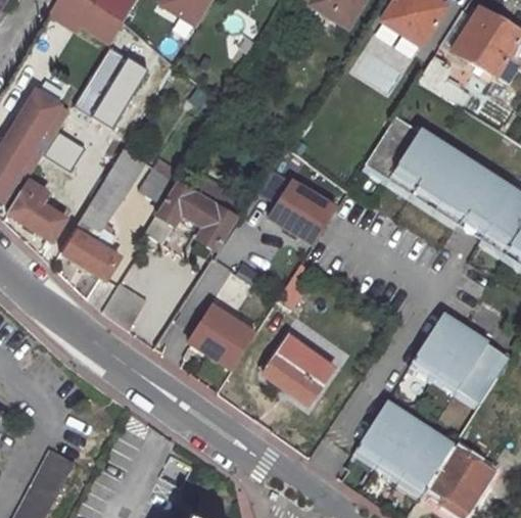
[(57,0),(55,5),(112,39),(126,16),(97,0),(57,0)]
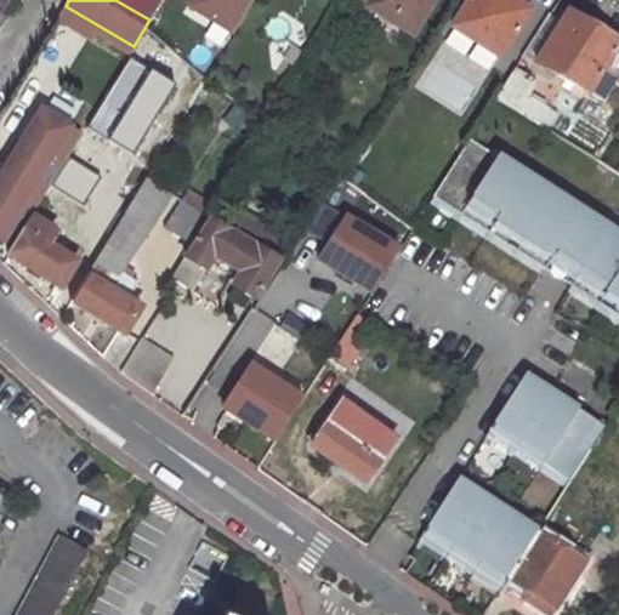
[(115,0),(149,20),(162,0),(115,0)]
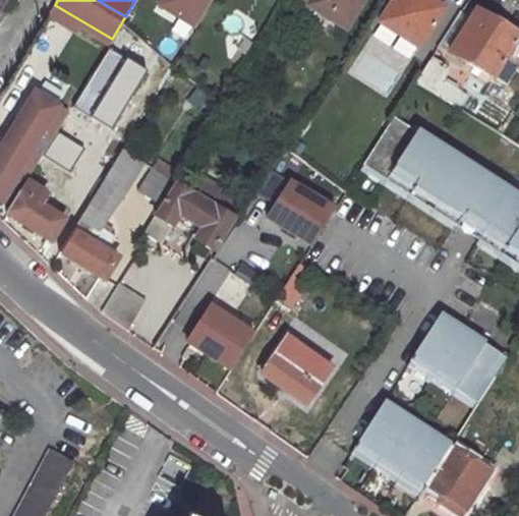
[(161,0),(158,11),(199,27),(210,0),(161,0)]
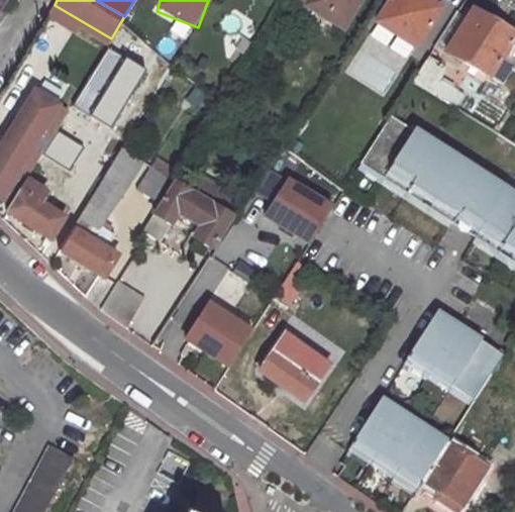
[(310,0),(346,21),(359,0),(310,0)]
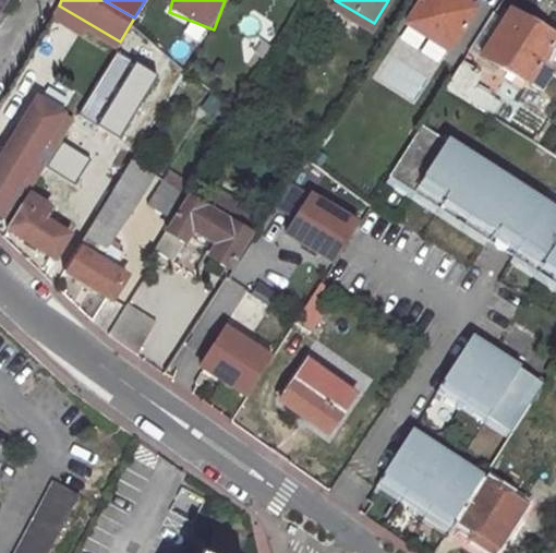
[(420,0),(409,17),(452,45),(475,9),(462,0),(420,0)]
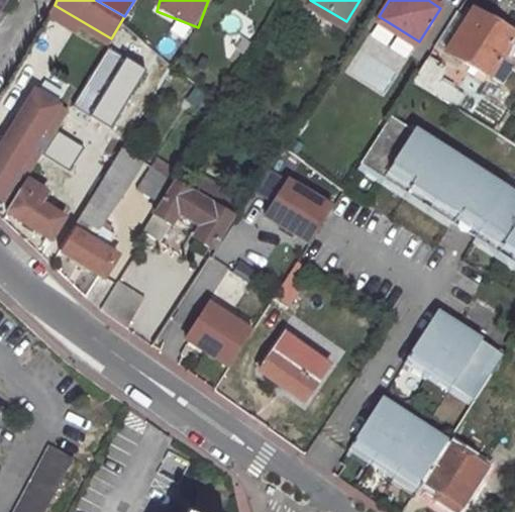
[(514,26),(476,3),(448,46),(491,73),(505,50),(514,56),(514,26)]
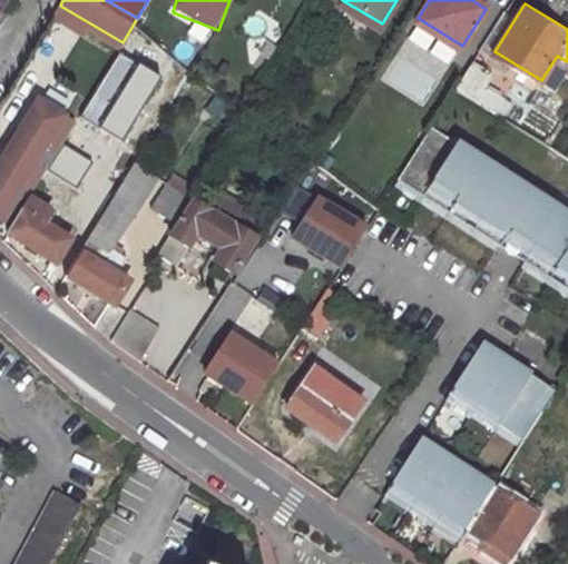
[(496,108),(503,94),(486,82),(495,68),(476,56),(458,85),(492,106),(496,108)]
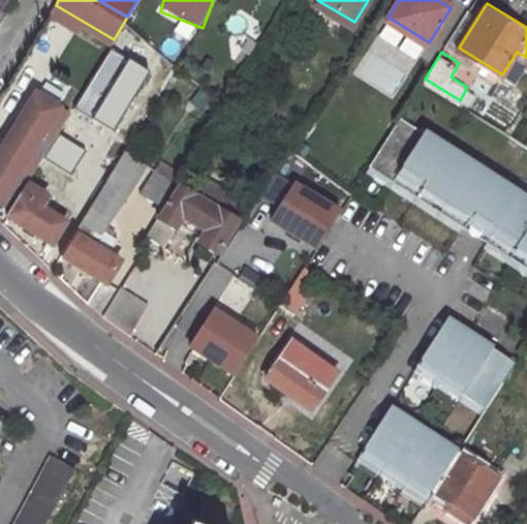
[(416,90),(450,111),(457,98),(425,79),(416,90)]
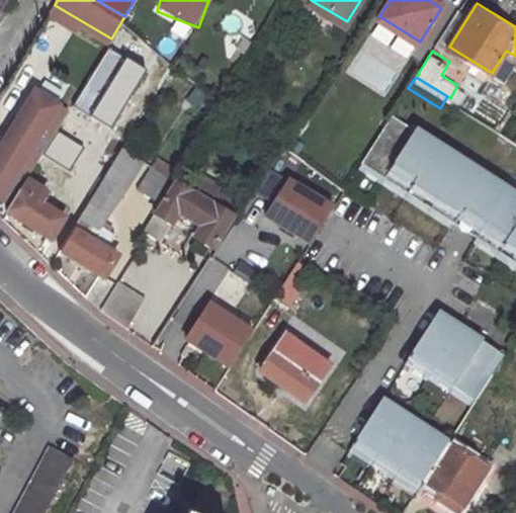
[(28,175),(55,133),(71,106),(34,85),(0,145),(0,192),(13,201),(28,175)]
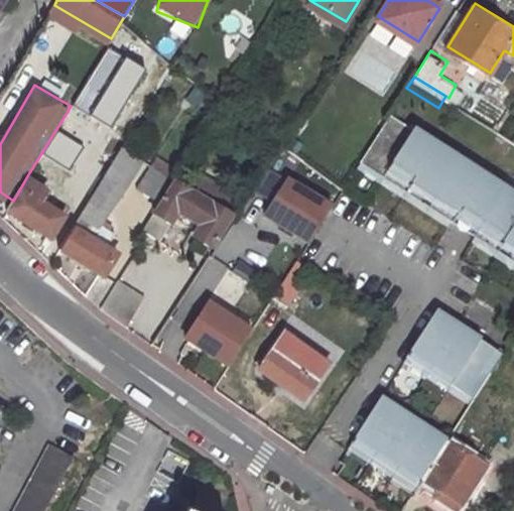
[(203,99),(218,108),(223,99),(209,89),(203,99)]
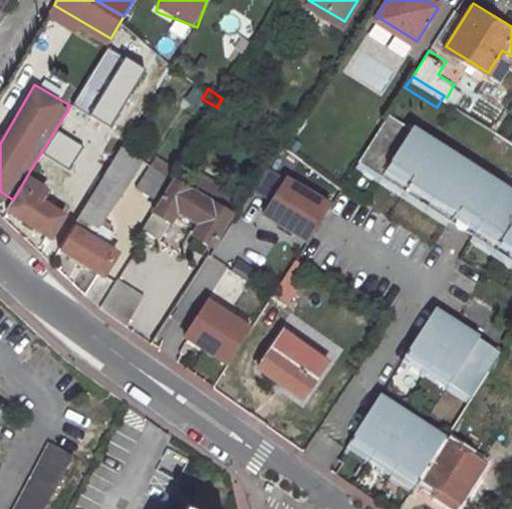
[(359,158),(511,254),(511,187),(391,110),(359,158)]
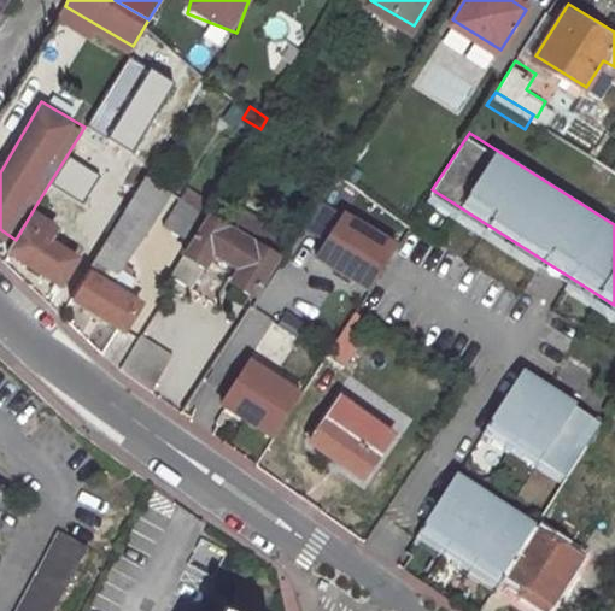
[(121,269),(169,191),(145,175),(132,197),(116,223),(74,293),(129,329),(144,305),(142,295),(134,291),(140,281),(121,269)]
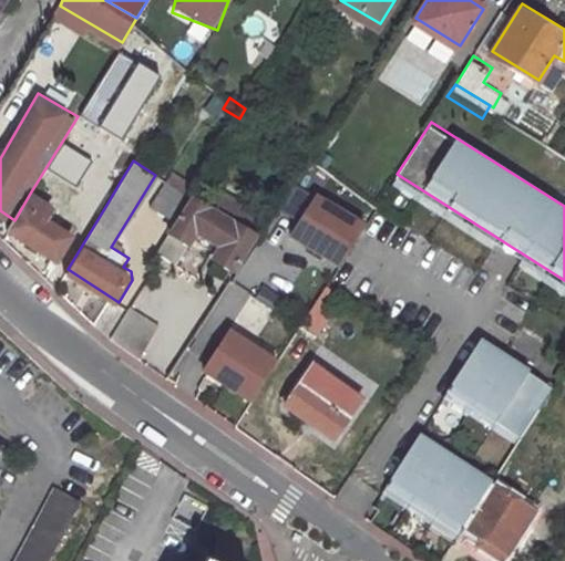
[(121,180),(102,169),(88,193),(106,205),(121,180)]
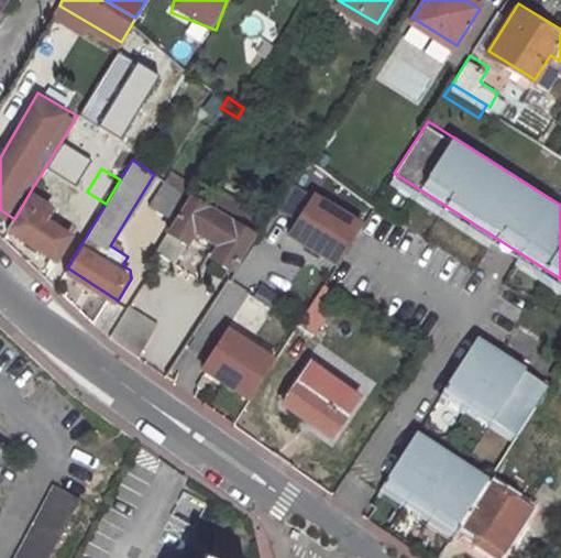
[(152,206),(177,221),(191,196),(167,181),(152,206)]
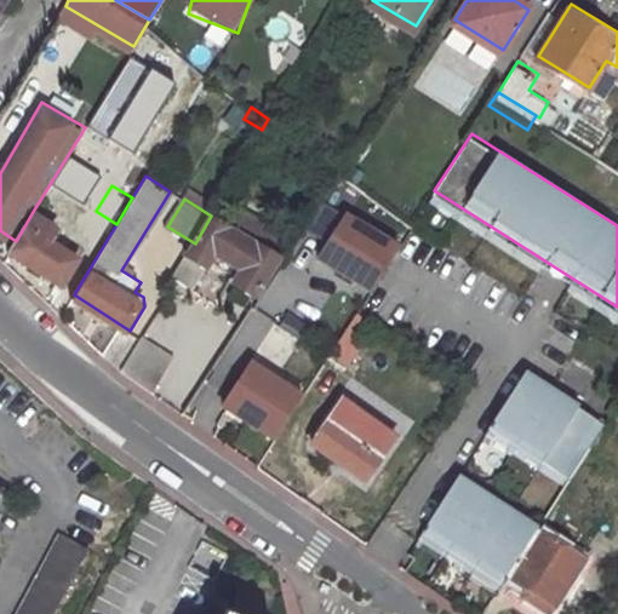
[(308,229),(327,240),(314,260),(370,293),(400,242),(325,199),(308,229)]
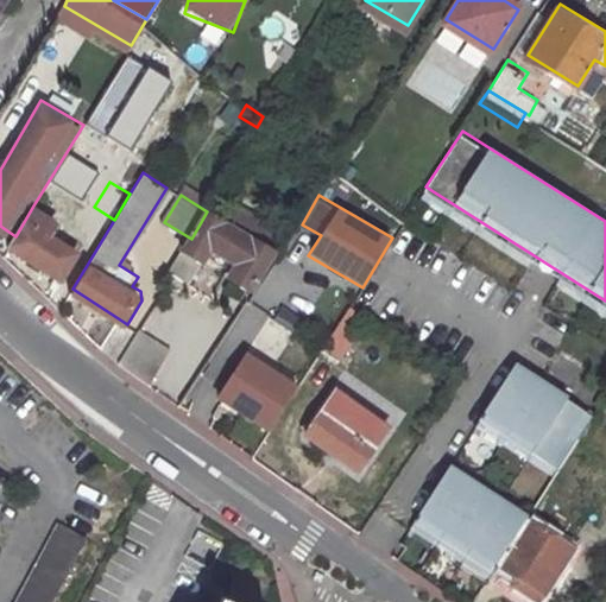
[(64,274),(79,251),(51,234),(60,220),(33,206),(16,236),(11,244),(64,274)]
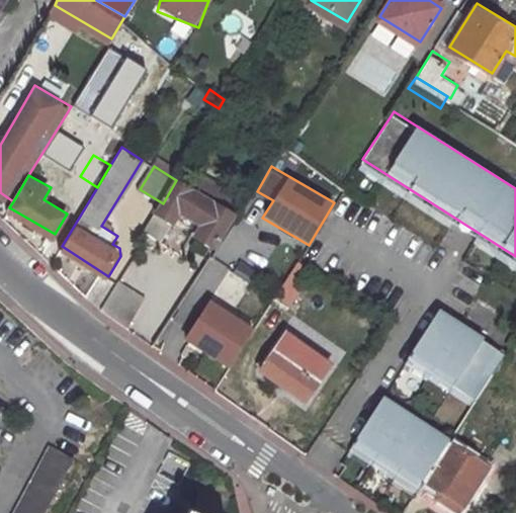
[(215,244),(234,212),(178,176),(176,180),(163,203),(149,227),(172,241),(185,219),(190,211),(204,221),(201,228),(197,233),(215,244)]
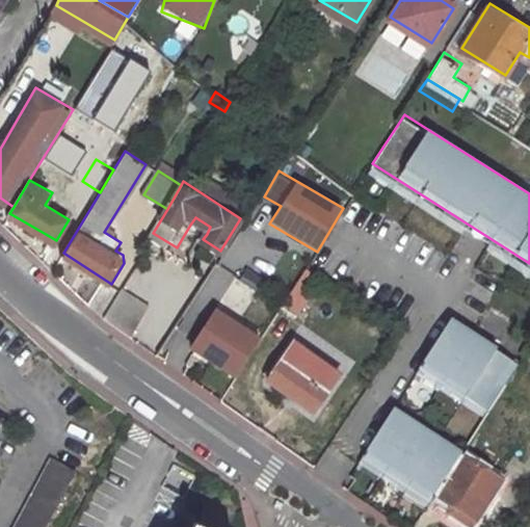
[(190,225),(207,234),(210,227),(195,217),(190,225)]
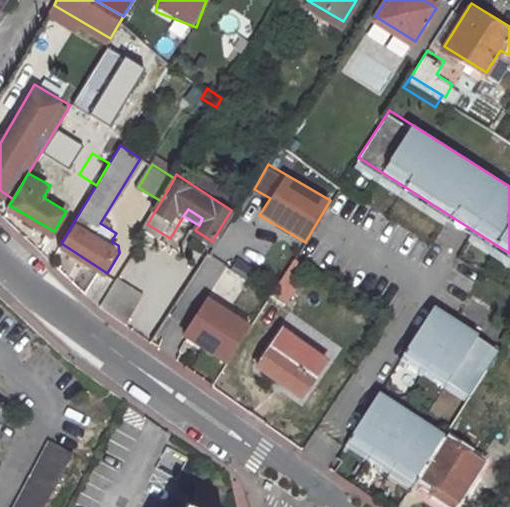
[(289,301),(312,266),(303,261),(307,256),(299,251),(273,291),(289,301)]
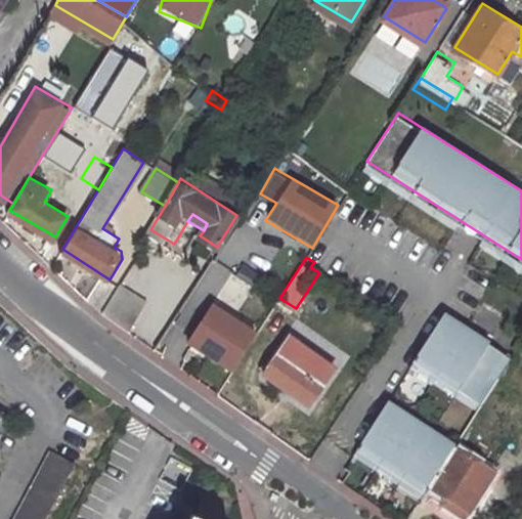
[(319,272),(322,267),(314,262),(310,267),(319,272)]
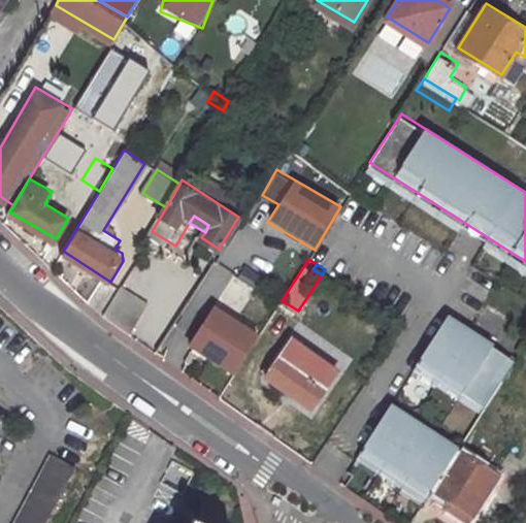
[(224,289),(249,301),(258,284),(233,271),(224,289)]
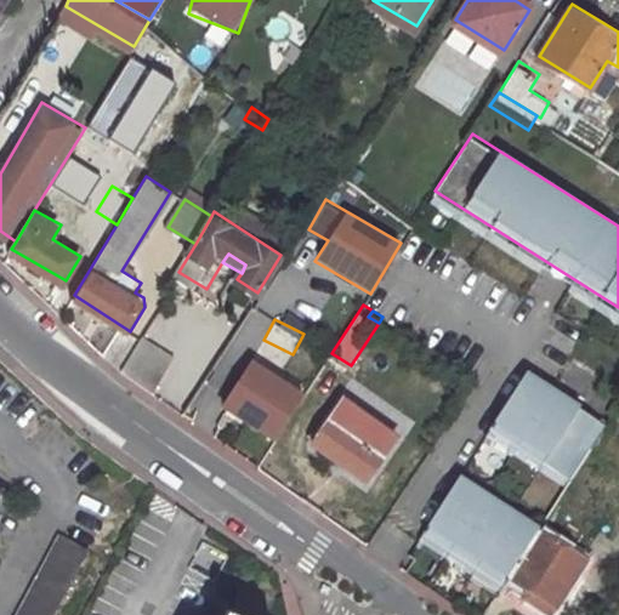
[(157,388),(182,351),(151,329),(124,366),(157,388)]
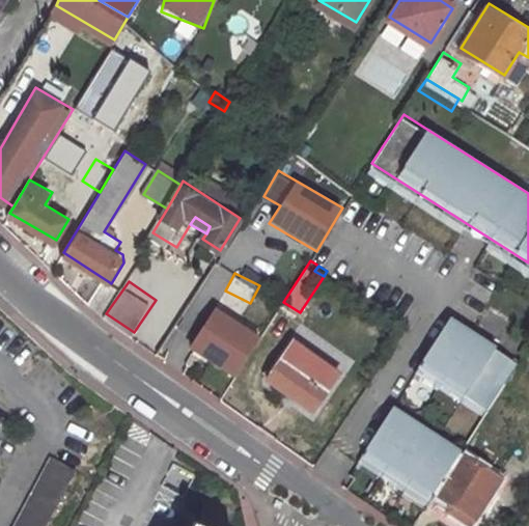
[(233,379),(259,337),(214,307),(187,349),(233,379)]
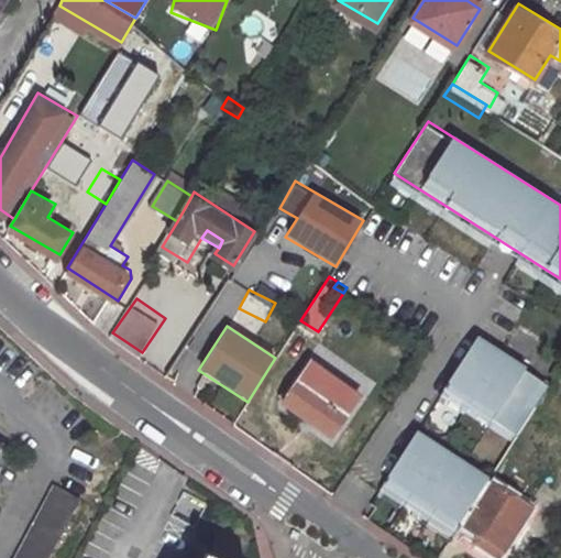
[(444,385),(518,431),(524,423),(550,382),(476,335),(444,385)]
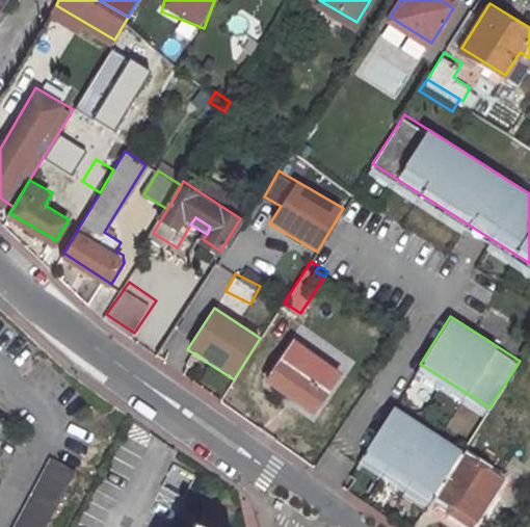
[(342,370),(297,338),(270,376),(288,389),(297,396),(315,409),(342,370)]
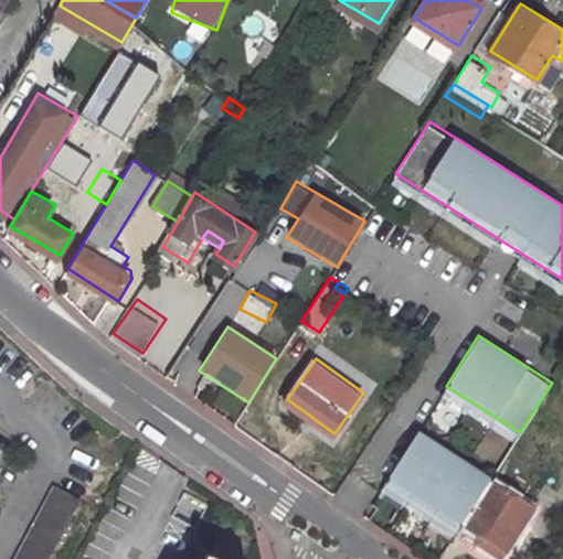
[(306,412),(301,419),(311,427),(316,420),(306,412)]
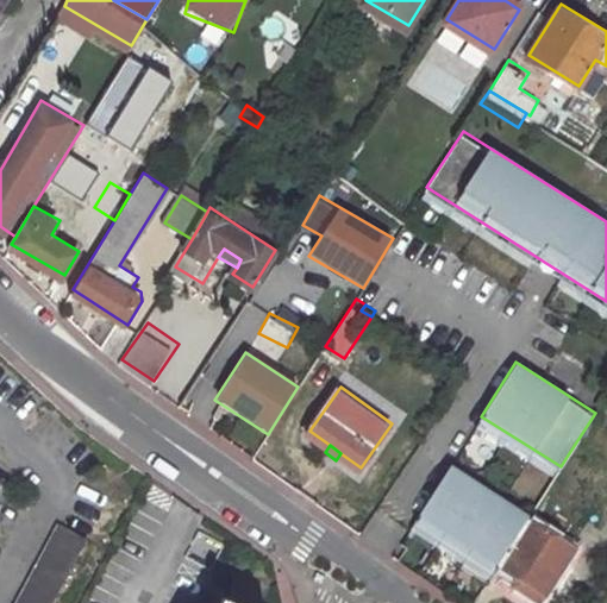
[(575,523),(589,502),(590,502),(606,513),(606,485),(567,457),(561,466),(538,501),(568,520),(575,523)]
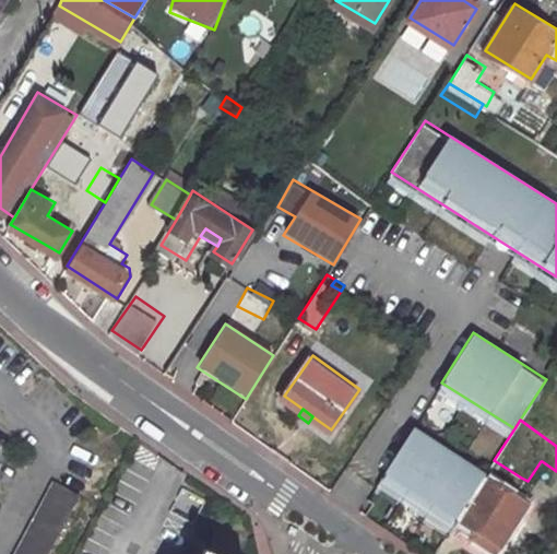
[(382,475),(453,522),(458,516),(485,474),(485,473),(414,426),(382,475)]
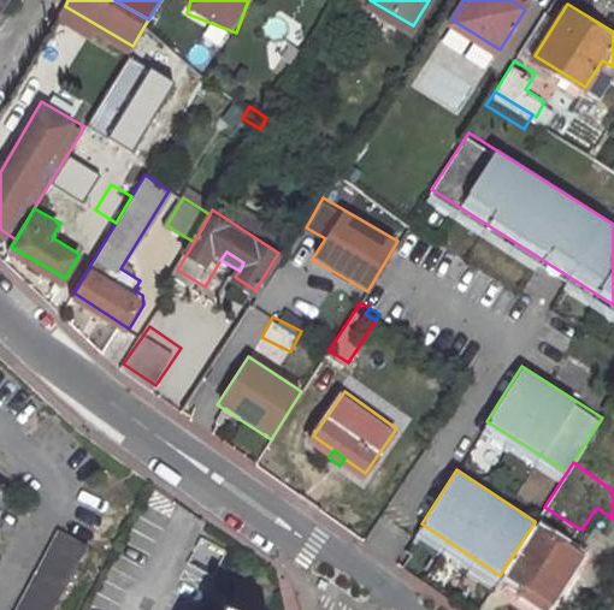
[(574,526),(544,507),(535,521),(535,522),(564,542),(574,526)]
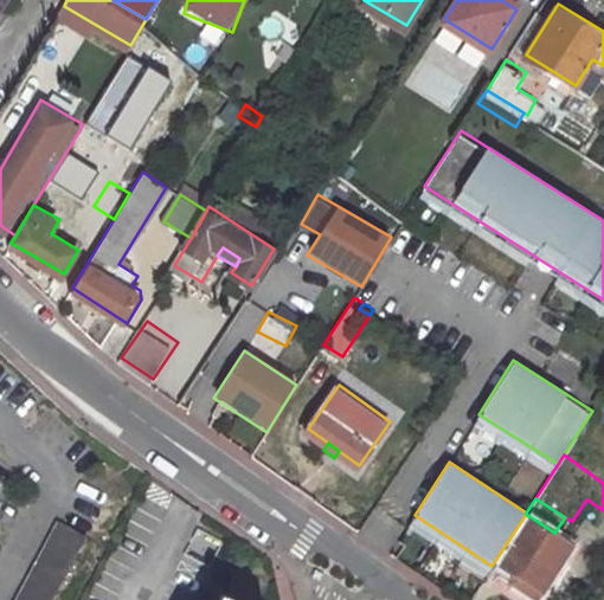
[(58,514),(12,599),(49,599),(87,529),(58,514)]
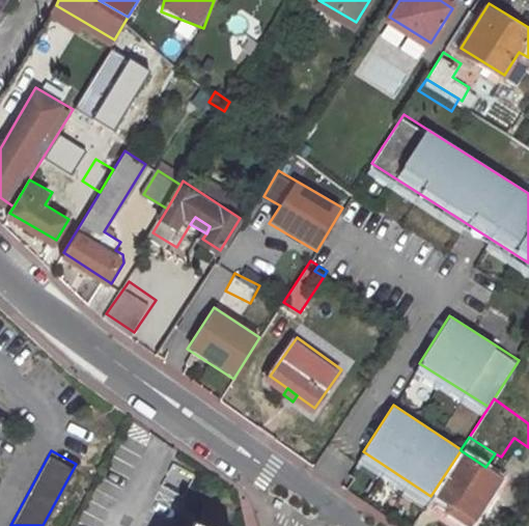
[(471,522),(500,475),(485,467),(461,450),(435,490),(449,500),(446,505),(471,522)]
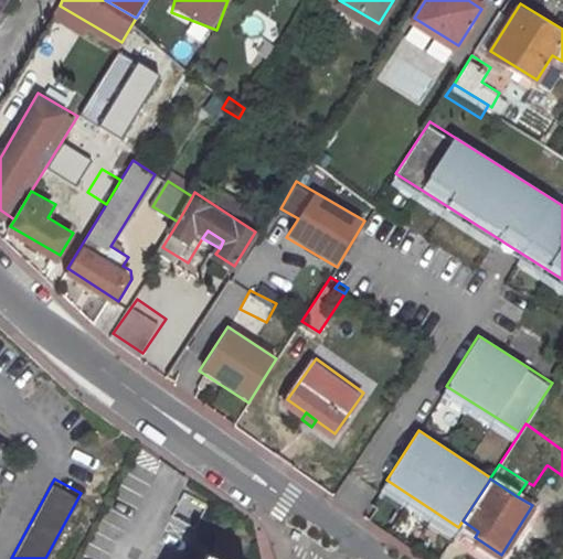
[(253,558),(211,537),(198,558),(253,558)]
